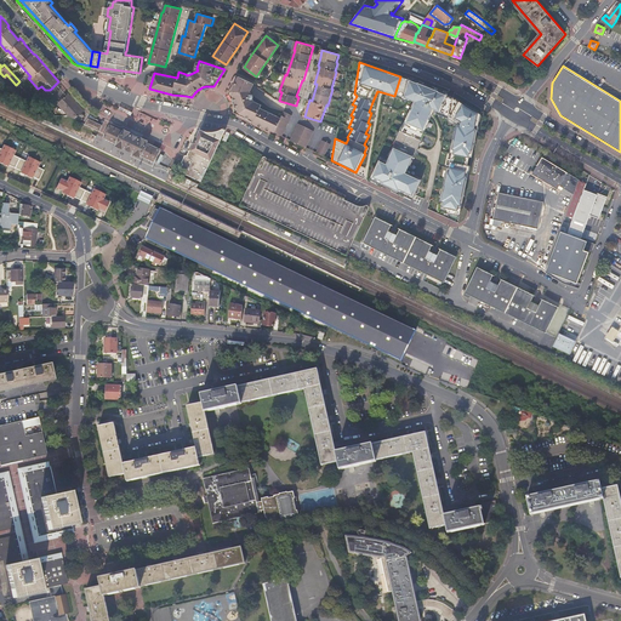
[(117,74),(138,77),(140,73),(103,68),(97,67),(97,70),(117,74)]
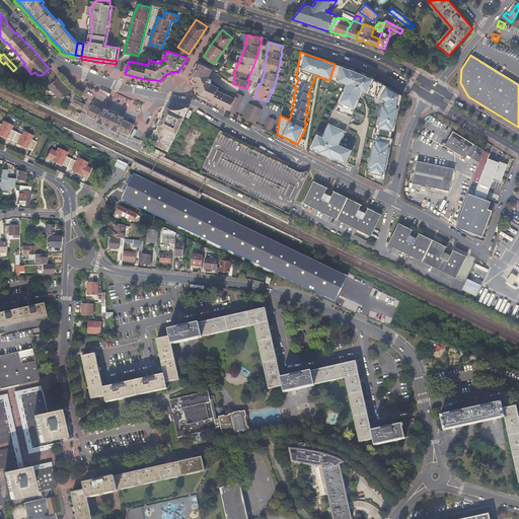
[(195,92),(195,93),(231,110),(236,98),(218,89),(220,87),(214,84),(212,84),(212,82),(213,81),(213,79),(212,78),(210,78),(210,76),(211,75),(213,69),(200,62),(191,78),(191,79),(193,81),(194,84),(195,88),(195,92)]
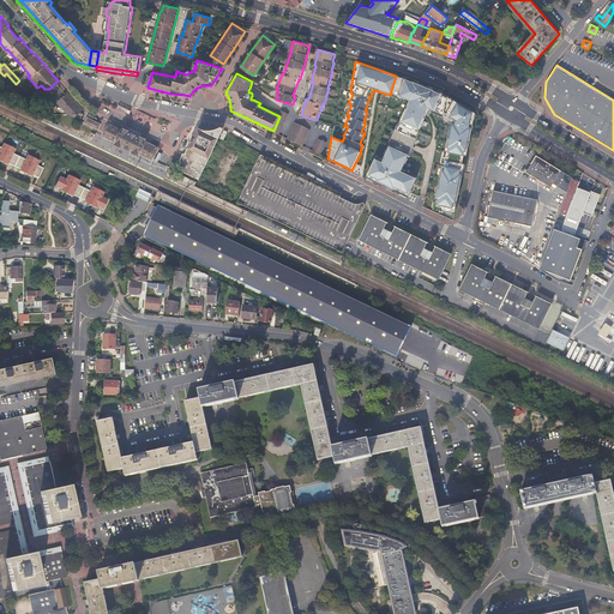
[(441,94),(404,78),(399,96),(410,101),(402,120),(419,130),(428,108),(434,110),(441,94)]
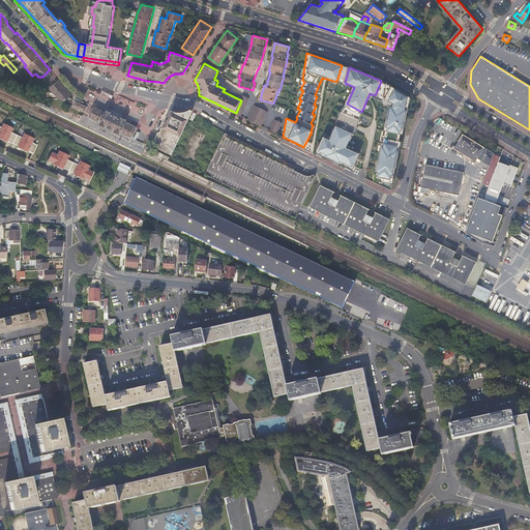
[(48,87),(58,99),(62,100),(71,93),(66,88),(62,83),(58,78),(48,87)]
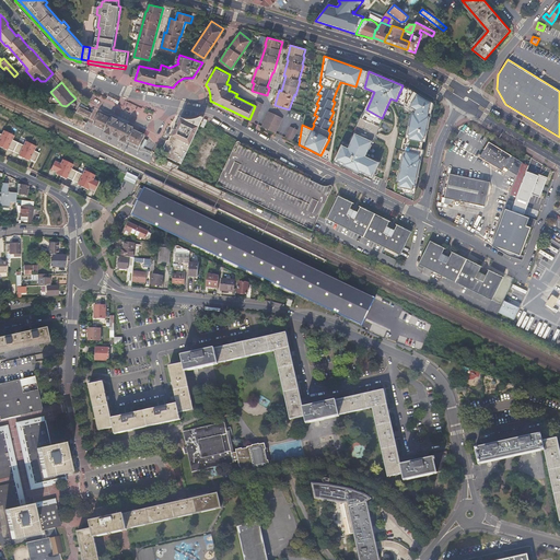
[(434,103),(413,92),(405,106),(412,111),(407,138),(426,142),(434,103)]
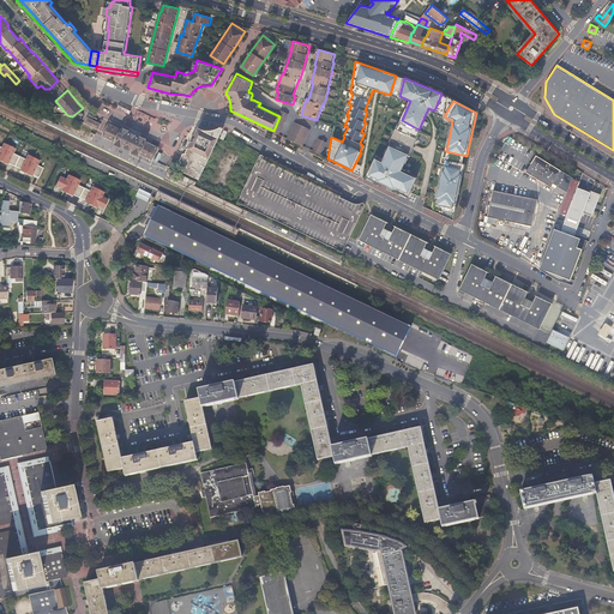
[(274,131),(276,133),(281,134),(290,113),(283,110),(280,116),(274,131)]
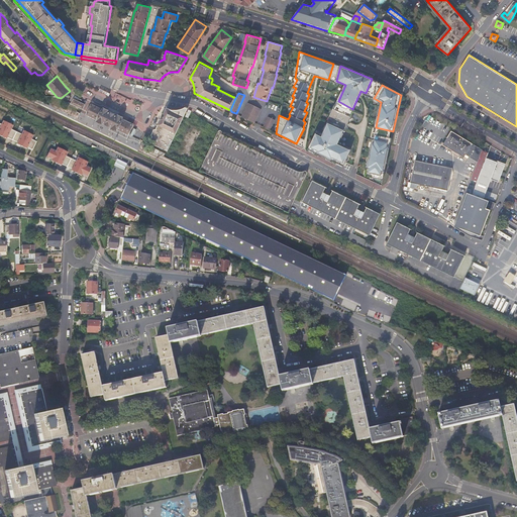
[(83,109),(85,103),(74,98),(72,103),(83,109)]
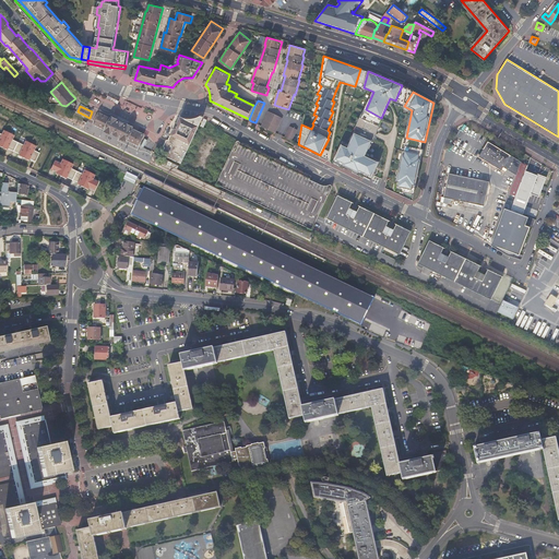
[(262,127),(276,133),(284,118),(270,110),(262,127)]
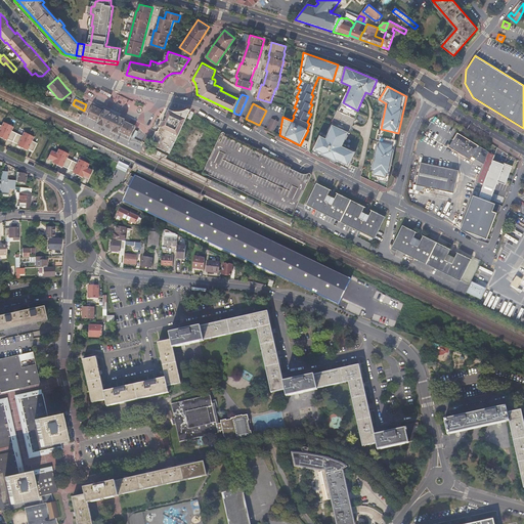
[(104,111),(93,105),(88,116),(98,121),(98,122),(103,125),(106,126),(110,127),(113,129),(116,130),(120,132),(130,136),(135,126),(126,121),(127,118),(120,115),(117,113),(113,111),(105,107),(104,111)]
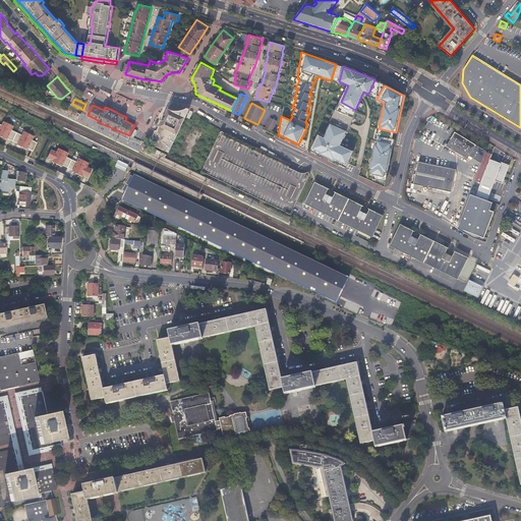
[(153,137),(150,142),(169,152),(178,132),(185,117),(189,108),(186,107),(184,108),(180,109),(177,110),(174,110),(170,109),(168,108),(166,113),(163,114),(162,115),(162,117),(163,119),(160,124),(160,125),(159,124),(157,129),(155,129),(152,135),(153,137)]
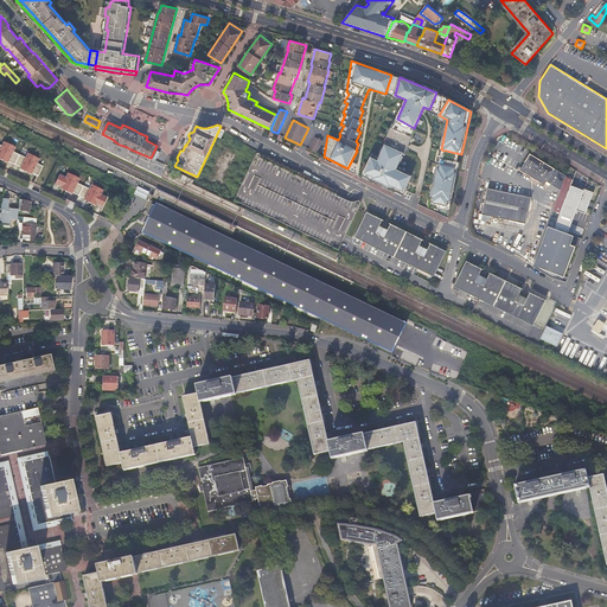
[(315,136),(310,148),(317,152),(323,139),(315,136)]
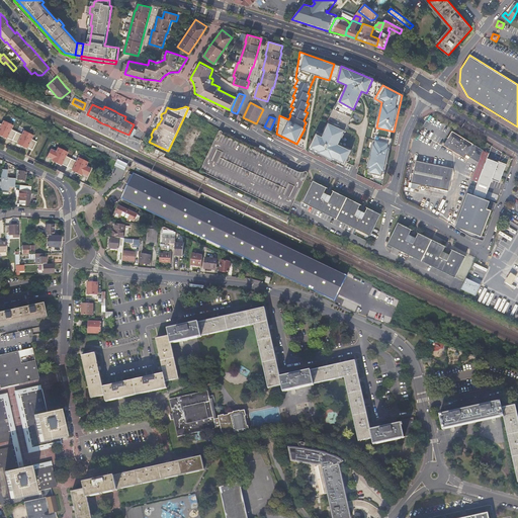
[(0,124),(0,123),(0,136),(6,139),(7,138),(17,143),(15,145),(26,150),(27,148),(32,151),(36,142),(31,140),(33,136),(22,131),(20,135),(11,130),(13,125),(2,120),(0,124)]
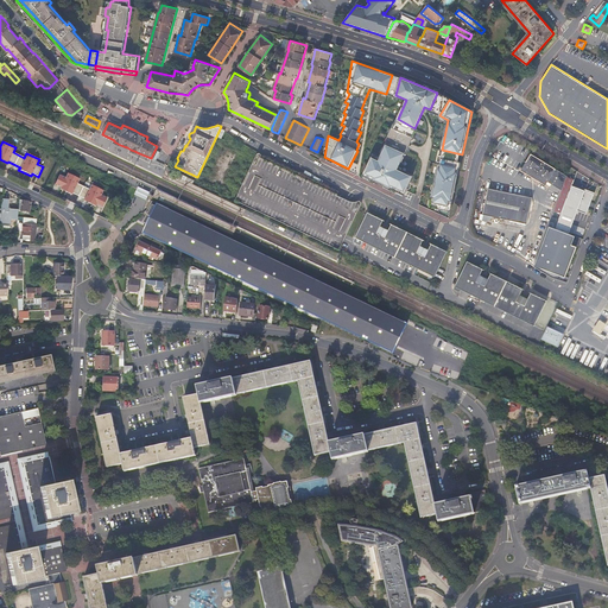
[(404,153),(386,144),(378,160),(372,157),(365,175),(403,192),(411,176),(397,170),(404,153)]
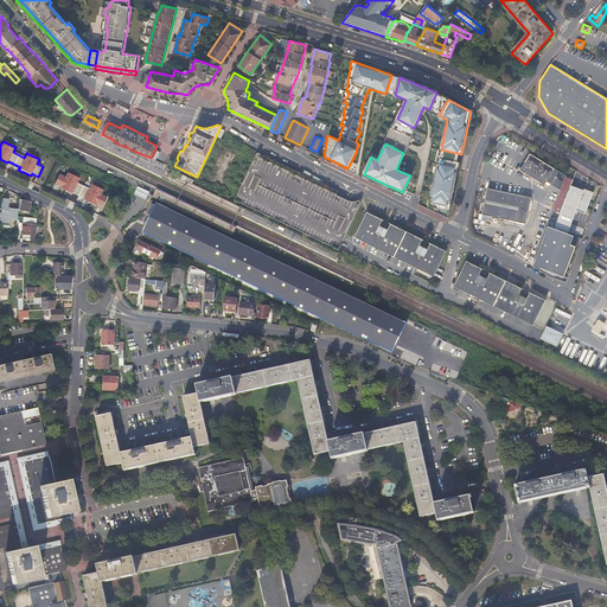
[(544,184),(545,184),(545,183),(548,180),(561,189),(564,180),(567,176),(556,168),(555,168),(554,167),(531,154),(530,153),(529,154),(522,168),(521,170),(522,170),(544,184)]
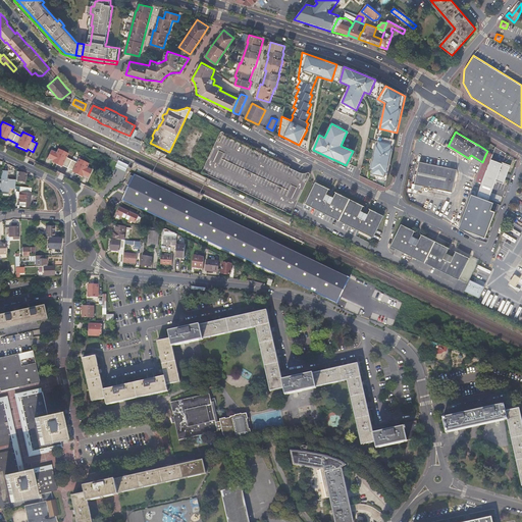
[(203,171),(292,214),(310,176),(221,134),(203,171)]
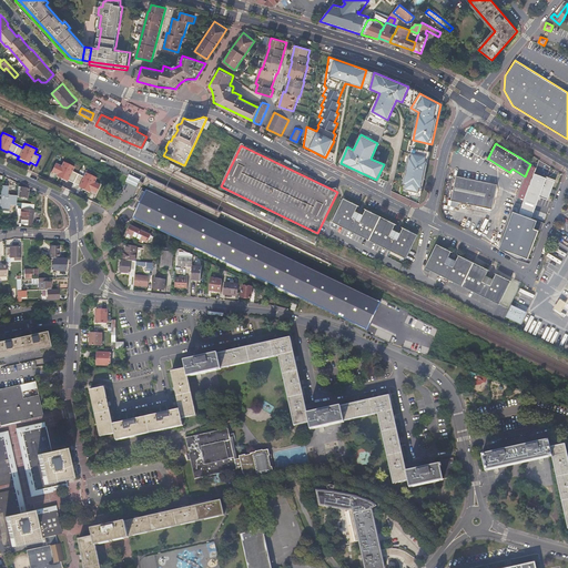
[(428,158),(409,153),(402,188),(422,192),(428,158)]
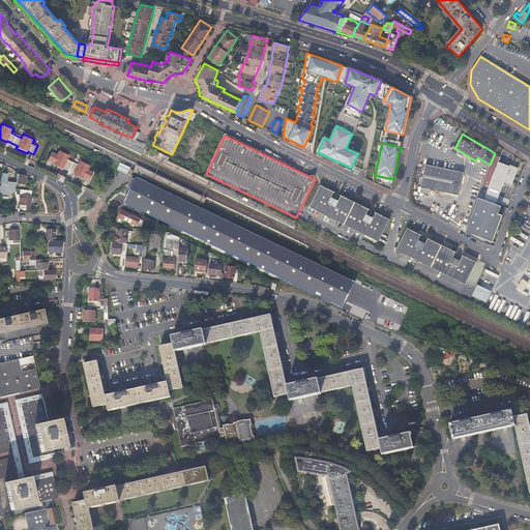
[(57,155),(53,153),(49,160),(55,164),(54,166),(63,171),(64,169),(75,174),(72,176),(84,182),(85,179),(90,182),(94,173),(89,171),(91,167),(80,162),(78,166),(68,160),(70,156),(59,151),(57,155)]
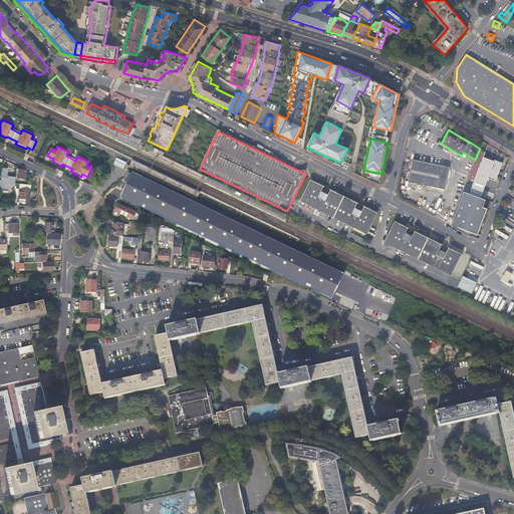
[(475,160),(464,190),(469,192),(470,190),(485,152),(480,149),(478,153),(475,160)]
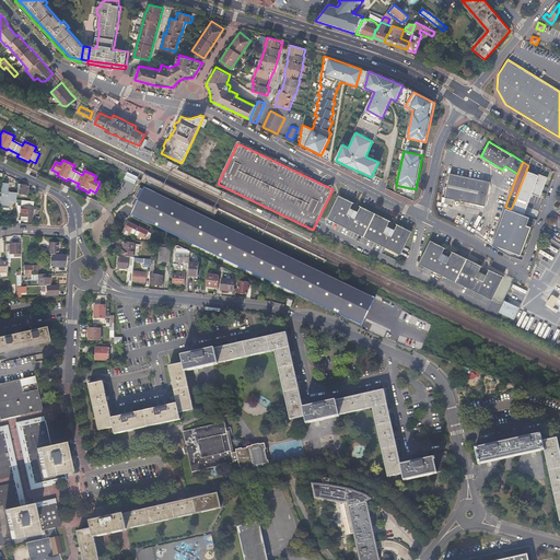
[(135,184),(138,177),(128,172),(125,179),(129,182),(135,184)]
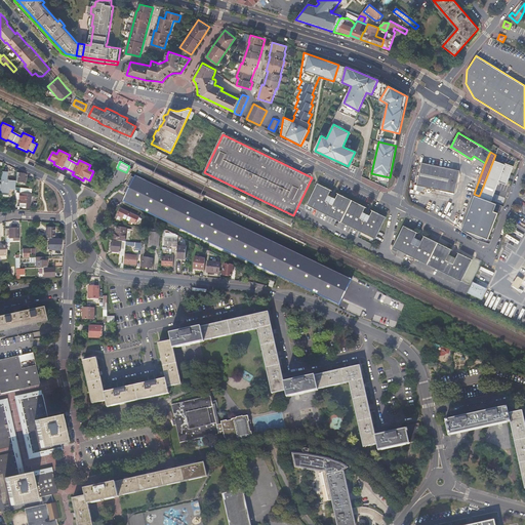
[(455,193),(460,170),(421,162),(416,185),(455,193)]
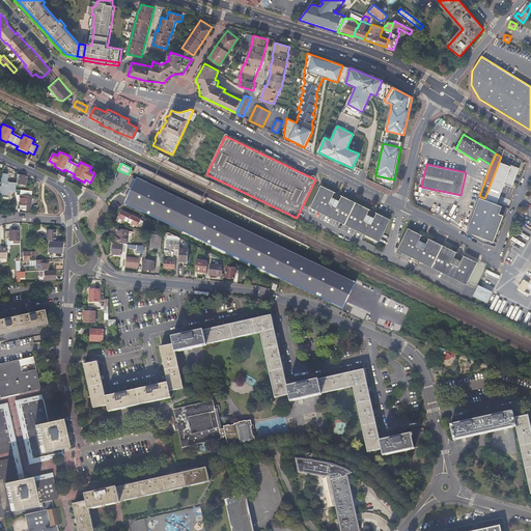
[(8,173),(2,172),(1,188),(10,189),(9,190),(16,191),(16,189),(17,183),(7,182),(8,173)]
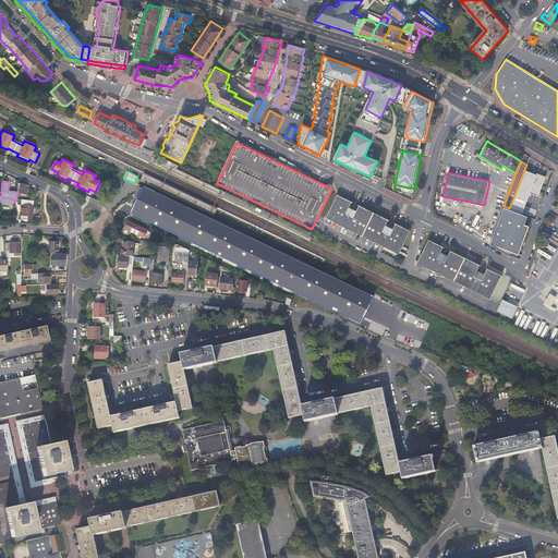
[(19,183),(17,192),(27,193),(28,189),(26,187),(26,184),(19,183)]
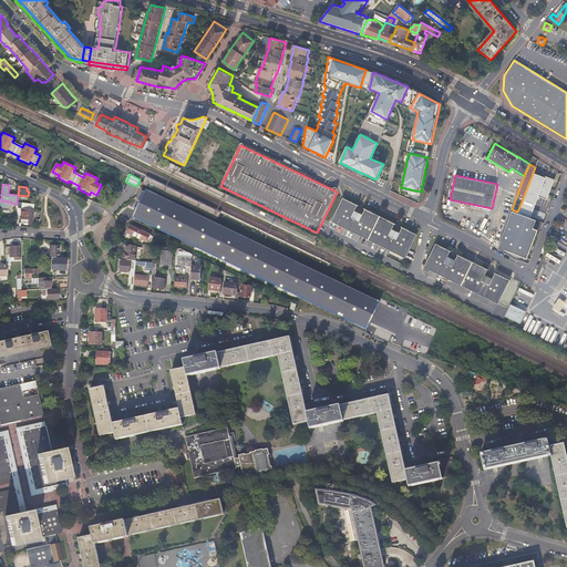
[(302,298),(367,329),(380,301),(261,245),(178,205),(146,189),(145,192),(142,189),(137,199),(141,202),(134,217),(168,234),(175,236),(302,298)]
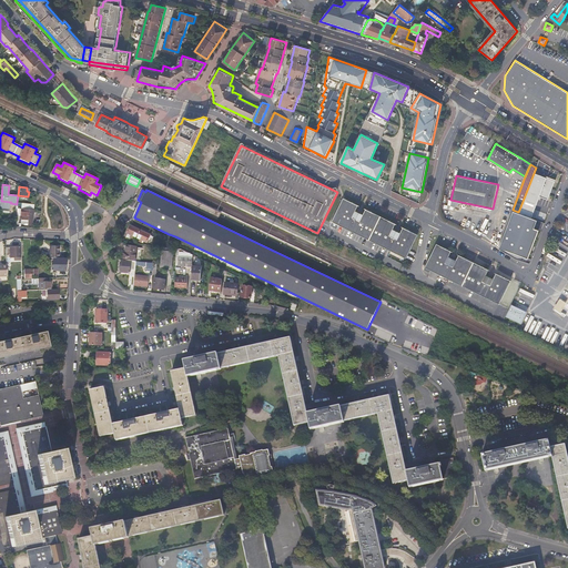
[(368,240),(379,216),(365,209),(363,214),(355,211),(357,205),(343,198),(331,222),(368,240)]
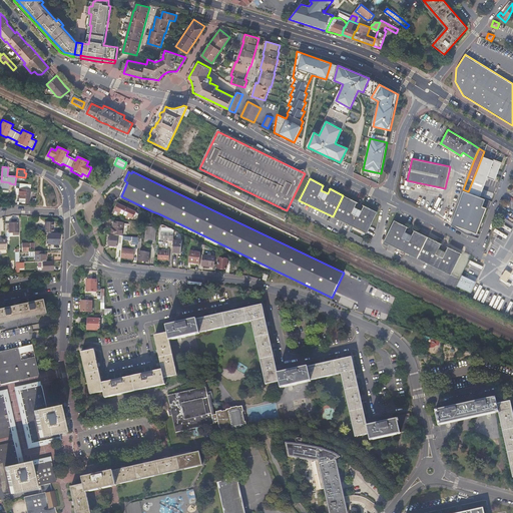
[(30,189),(19,188),(18,197),(25,198),(25,203),(29,203),(30,189)]
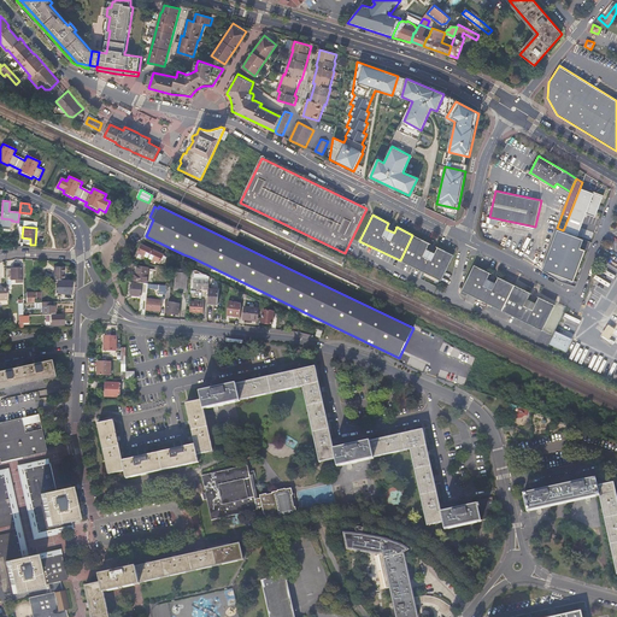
[(557,228),(554,233),(581,244),(583,239),(563,230),(557,228)]
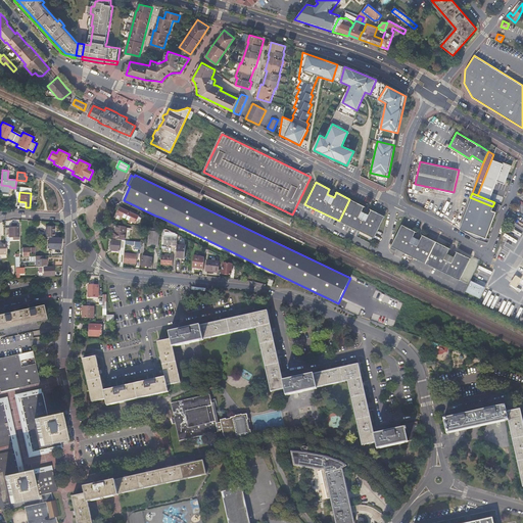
[(470,197),(460,225),(467,229),(466,230),(485,238),(495,211),(491,209),(492,206),(470,197)]
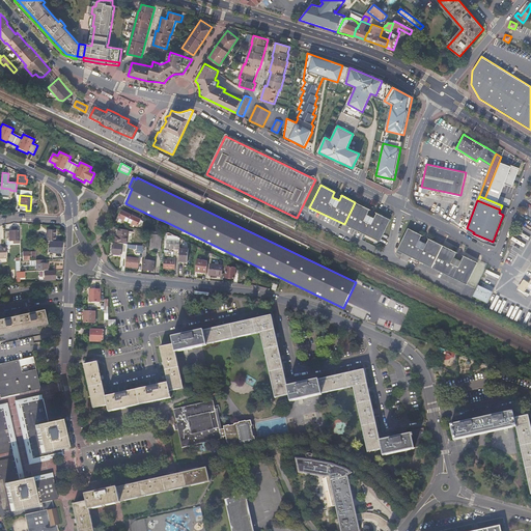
[(369,208),(355,202),(344,224),(380,242),(390,220),(376,213),(373,218),(367,214),(369,208)]
